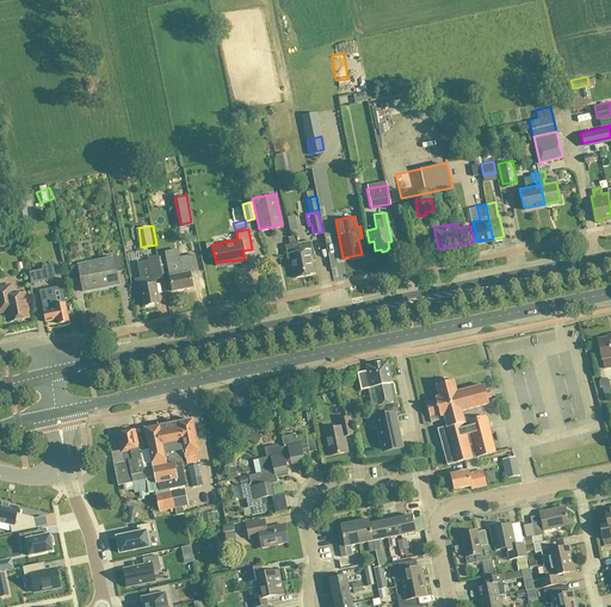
[(298,249),(297,241),(295,234),(288,236),(289,242),(284,243),(287,252),(285,252),(288,262),(291,262),(294,276),(304,273),(298,249)]
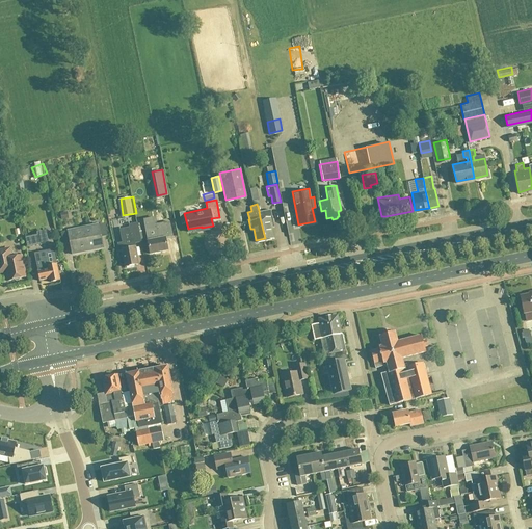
[(260,217),(265,238),(273,237),(271,226),(273,225),(271,214),(269,208),(259,210),(260,217)]
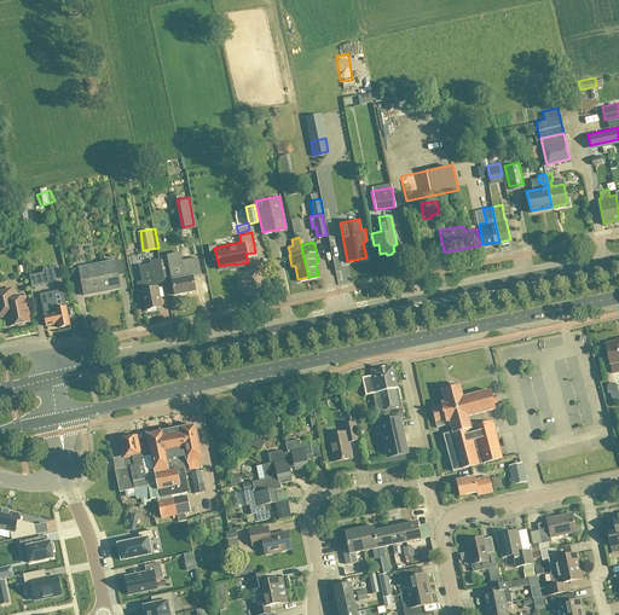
[(163,279),(160,262),(158,256),(149,259),(149,262),(138,264),(142,279),(136,280),(138,289),(140,289),(144,308),(160,305),(156,284),(155,285),(154,280),(163,279)]
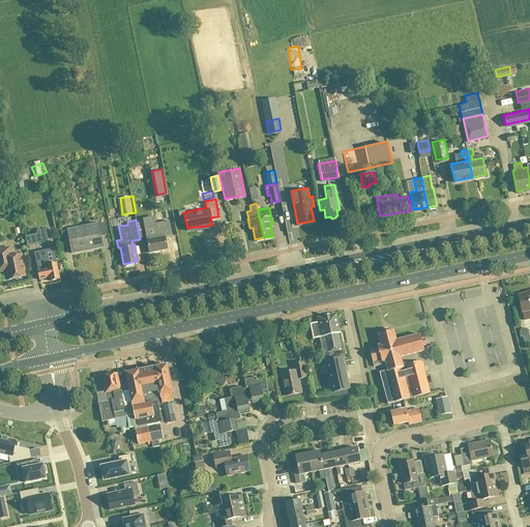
[(146,238),(149,251),(167,247),(164,232),(170,231),(168,220),(154,223),(156,236),(146,238)]
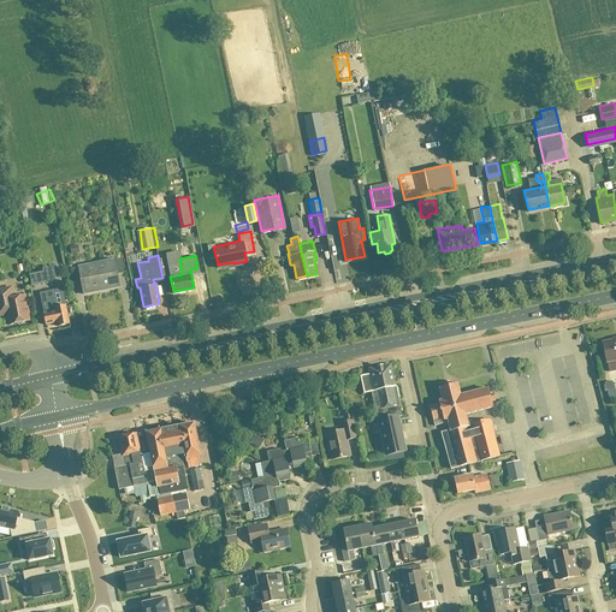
[(113,257),(95,261),(101,287),(119,285),(113,257)]
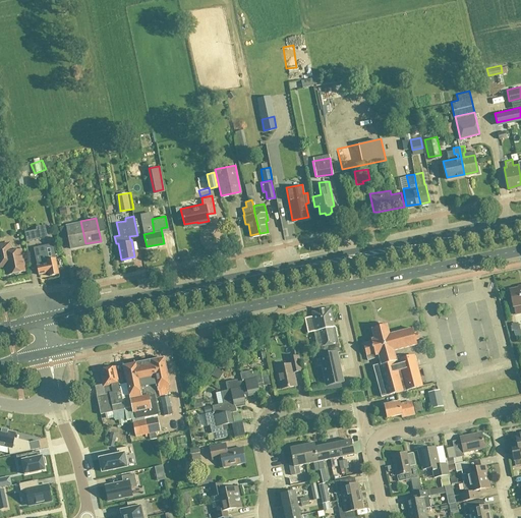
[(65,224),(68,236),(70,247),(85,243),(80,221),(65,224)]
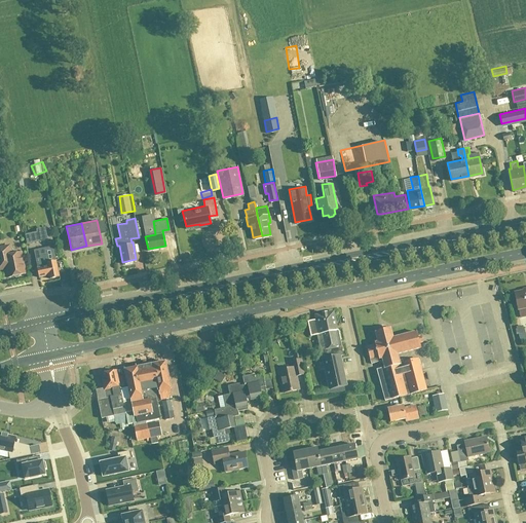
[(28,236),(30,246),(43,241),(41,232),(28,236)]
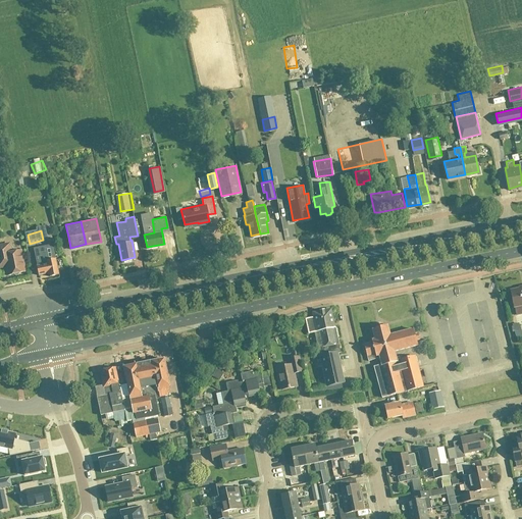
[(8,242),(0,243),(0,265),(5,264),(7,273),(13,272),(15,273),(17,273),(19,271),(24,269),(20,249),(10,251),(8,242)]
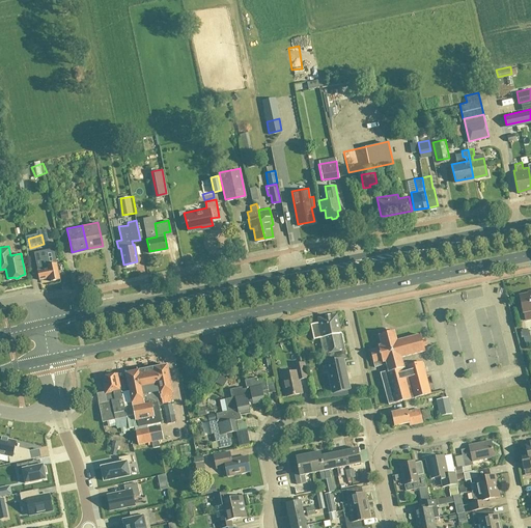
[(47,264),(46,256),(35,258),(37,269),(36,269),(38,278),(49,276),(50,279),(59,277),(56,261),(47,264)]
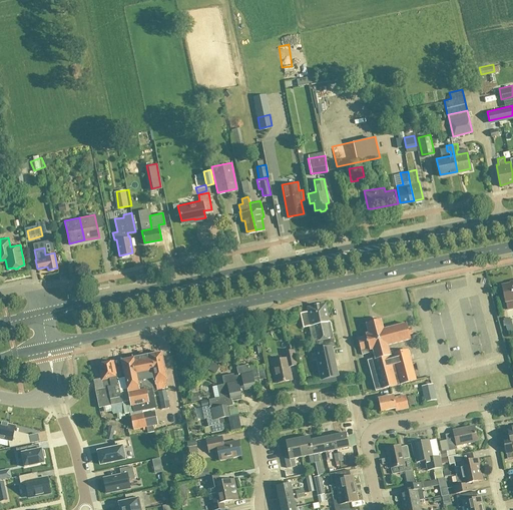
[(512,281),(501,284),(504,301),(512,298),(512,281)]
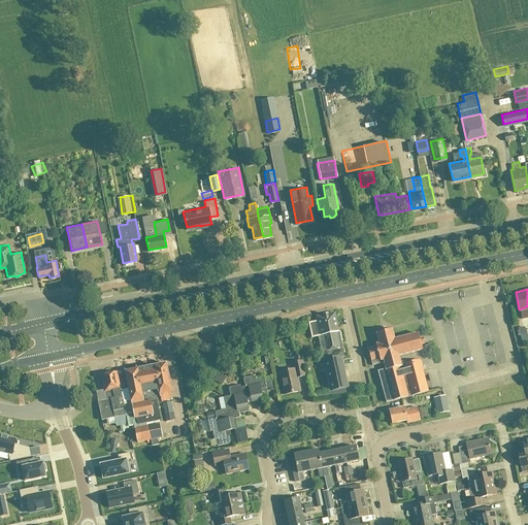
[(430,316),(432,306),(424,305),(422,315),(430,316)]
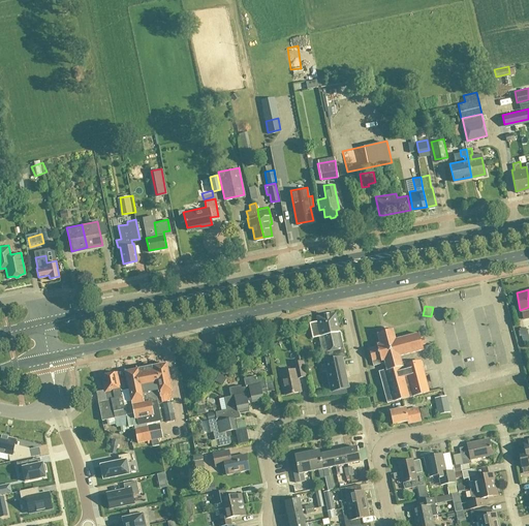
[(339,331),(335,311),(316,315),(317,319),(309,321),(312,336),(318,335),(330,390),(347,387),(342,357),(344,357),(342,346),(340,347),(337,331),(339,331)]
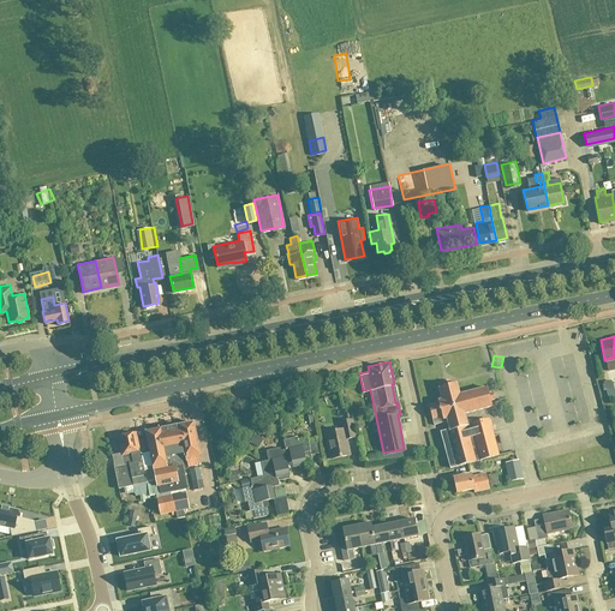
[(437,401),(428,403),(434,423),(447,419),(449,427),(440,430),(449,466),(497,453),(488,418),(467,423),(464,412),(491,405),(490,399),(494,397),(491,390),(488,391),(487,385),(459,393),(455,381),(451,382),(449,378),(442,379),(443,384),(439,385),(441,396),(437,397),(437,401)]
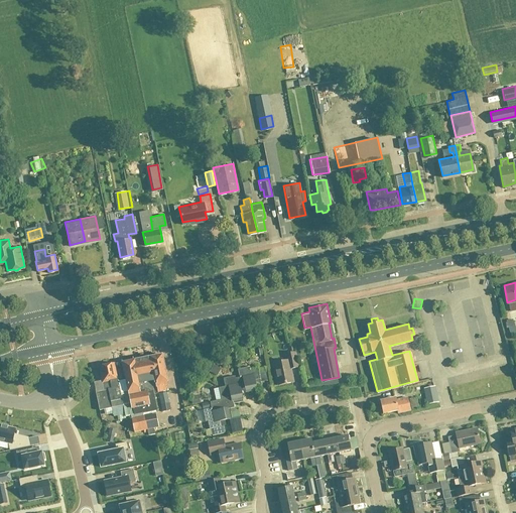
[(277,384),(293,380),(290,367),(298,366),(295,351),(284,353),(286,359),(272,362),(277,384)]
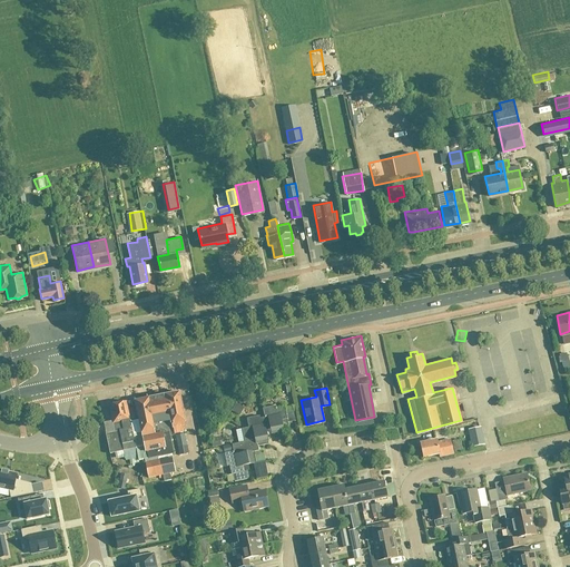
[(169,392),(166,393),(172,423),(173,426),(174,431),(183,429),(182,424),(185,423),(178,391),(176,391),(175,389),(170,390),(169,392)]
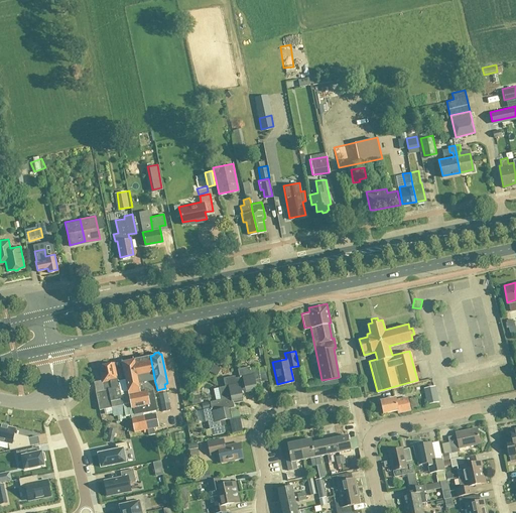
[(156,408),(151,384),(155,383),(150,356),(129,360),(128,358),(123,359),(123,361),(122,361),(127,388),(119,390),(124,412),(124,414),(156,408)]
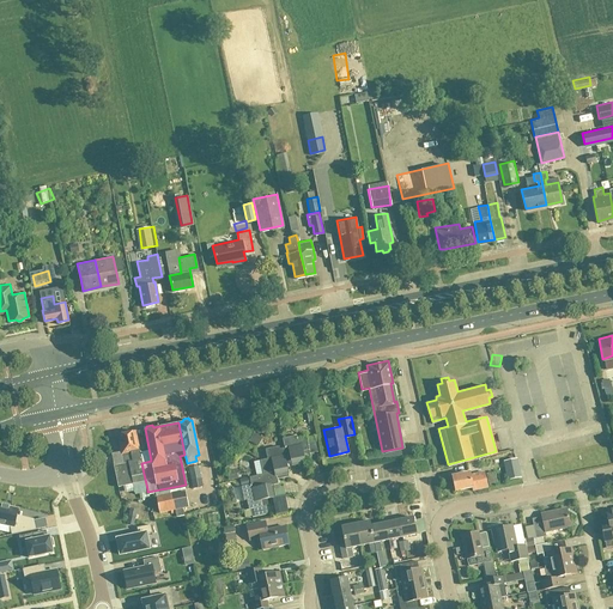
[(511,444),(510,426),(501,427),(502,444),(511,444)]
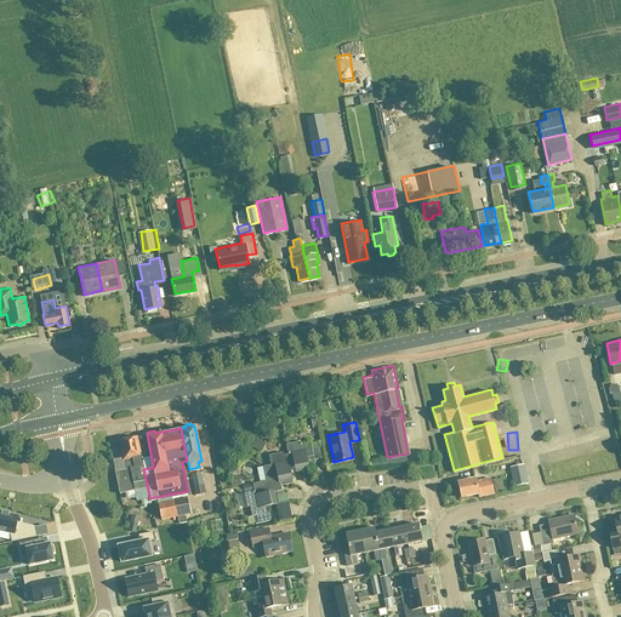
[(143,469),(136,434),(118,439),(125,468),(130,467),(130,472),(125,473),(125,474),(115,475),(119,491),(134,489),(135,490),(132,491),(134,493),(135,493),(136,500),(149,496),(143,469)]
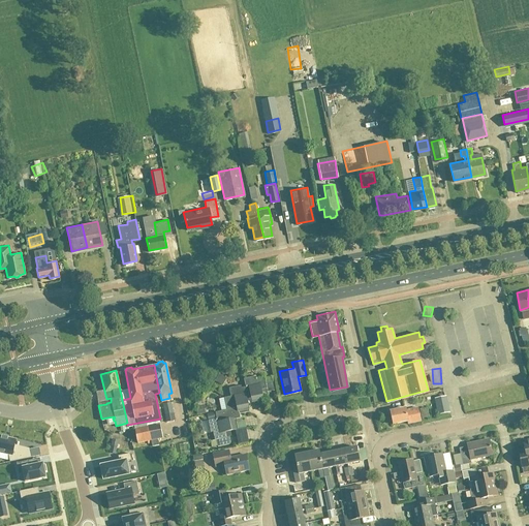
[(251,396),(251,397),(251,400),(262,398),(260,388),(266,387),(267,391),(274,389),(271,375),(263,376),(263,375),(255,377),(254,374),(243,377),(245,385),(249,385),(251,396)]
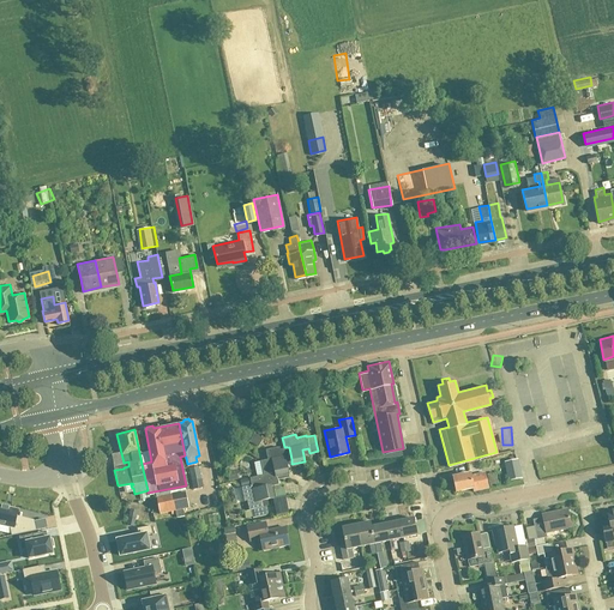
[(286,461),(292,460),(292,459),(289,447),(284,447),(280,448),(280,445),(265,448),(268,458),(272,457),(276,478),(277,478),(288,476),(286,461)]
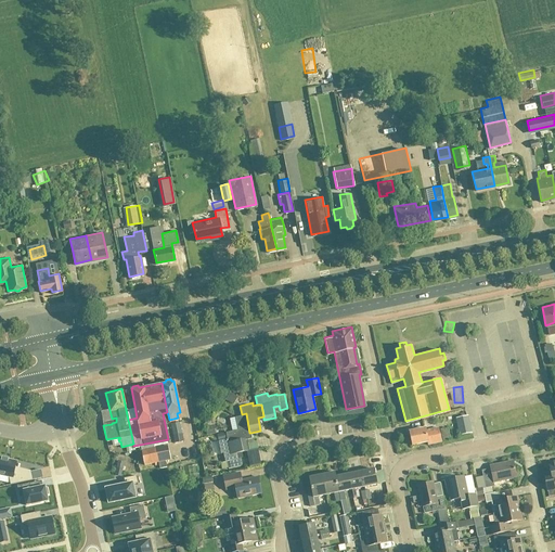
[(228,441),(243,438),(245,449),(249,449),(247,438),(252,437),(250,433),(249,433),(246,413),(242,414),(235,415),(237,428),(226,431),(227,437),(228,441)]
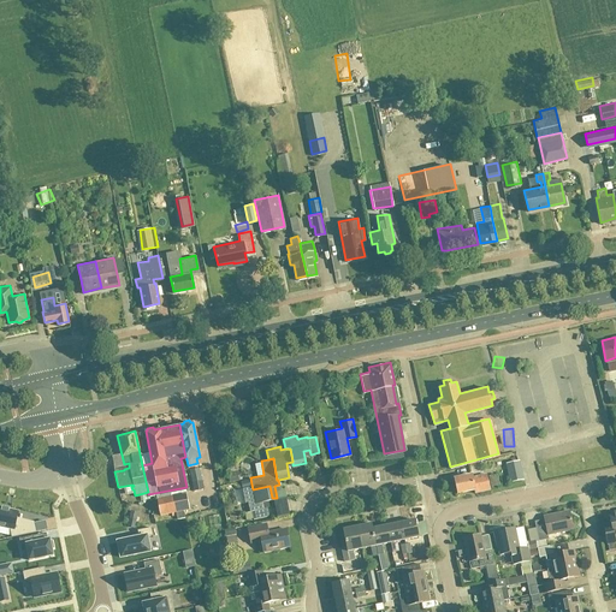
[(505,462),(510,481),(521,477),(517,459),(505,462)]
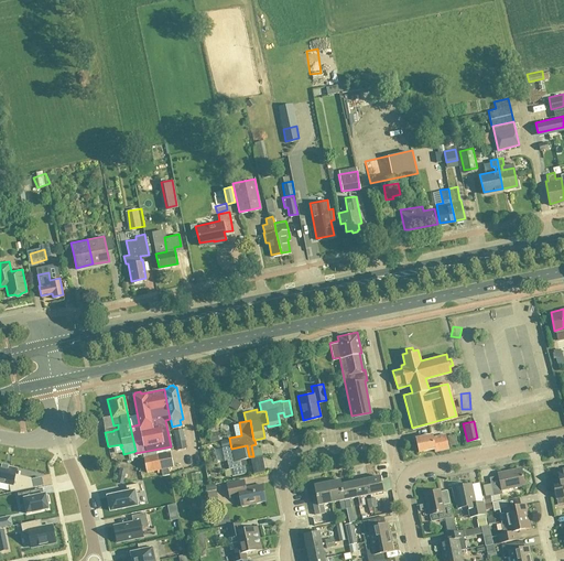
[(432,433),(416,437),(419,451),(434,448),(435,450),(448,448),(445,433),(432,435),(432,433)]
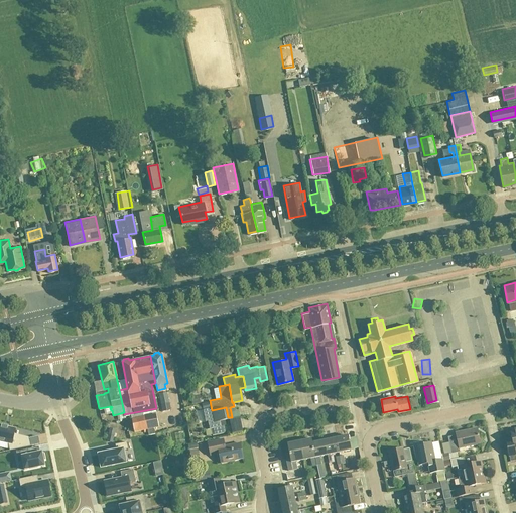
[(411,406),(417,405),(416,396),(409,398),(411,406)]
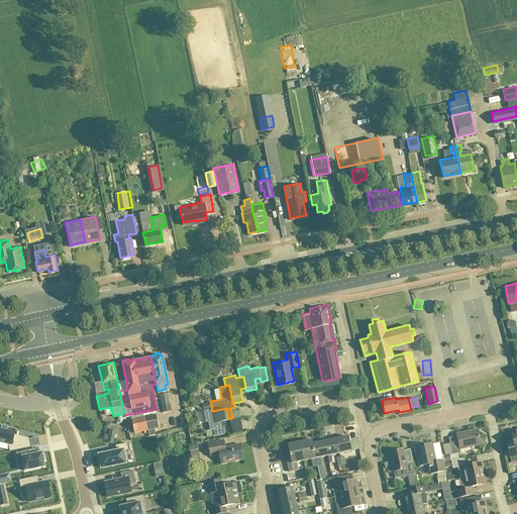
[(165,409),(173,407),(171,400),(163,401),(165,409)]
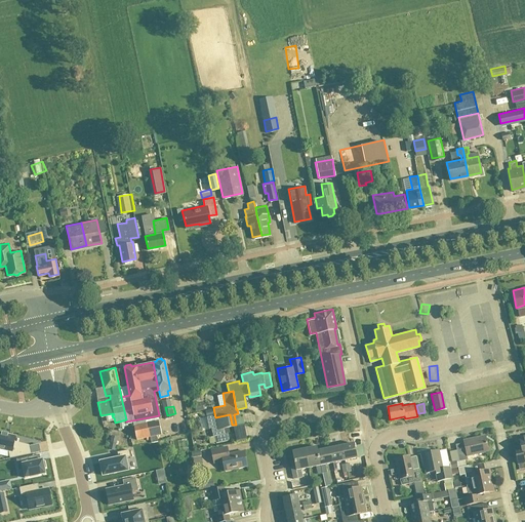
[(223,427),(232,425),(230,414),(215,417),(214,413),(206,415),(208,427),(210,427),(212,435),(214,435),(215,442),(229,439),(228,432),(224,432),(223,427)]
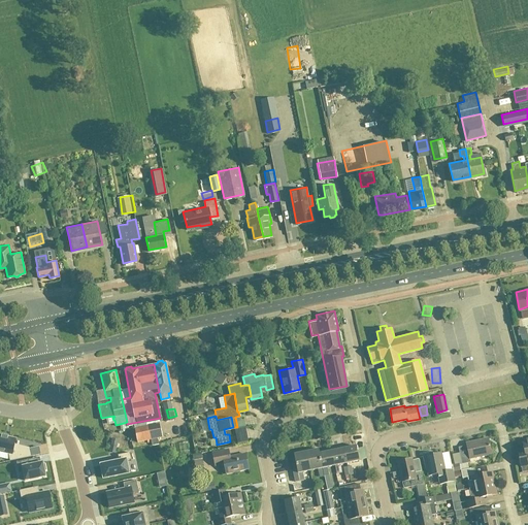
[(147,423),(151,437),(161,435),(158,421),(147,423)]
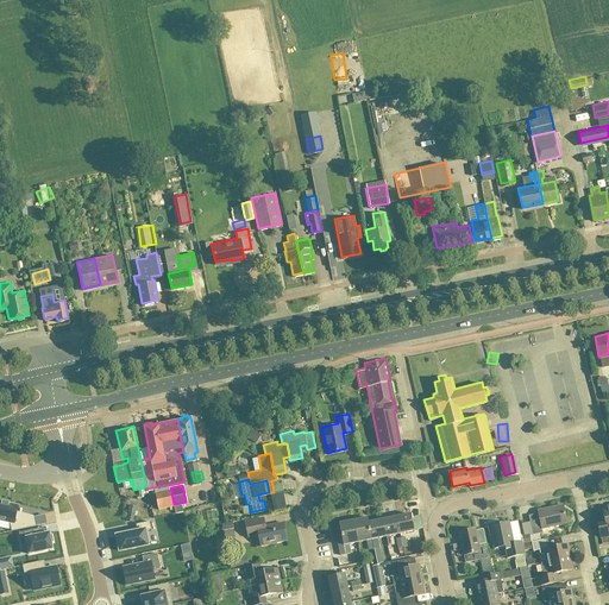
[(174,504),(170,487),(154,490),(157,508),(174,504)]
